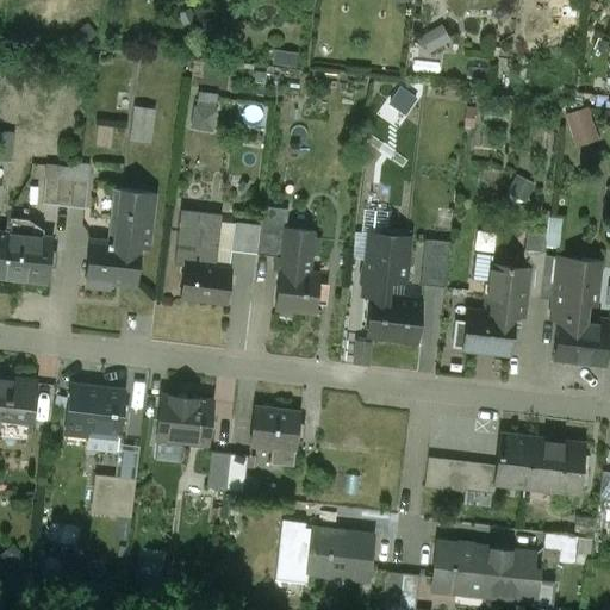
[(416,37),(424,55),(452,42),(443,24),(416,37)]
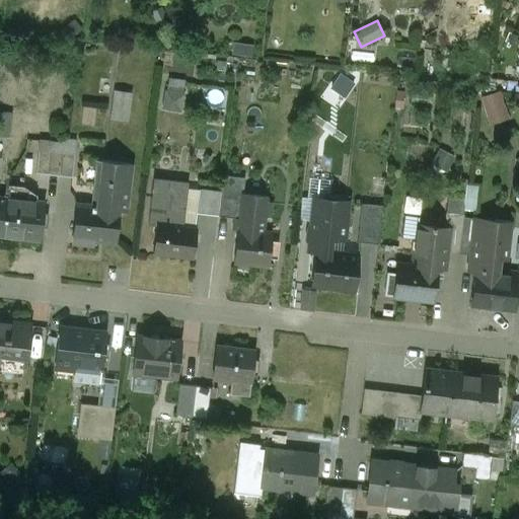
[(164,109),(182,112),(187,78),(168,76),(164,109)]
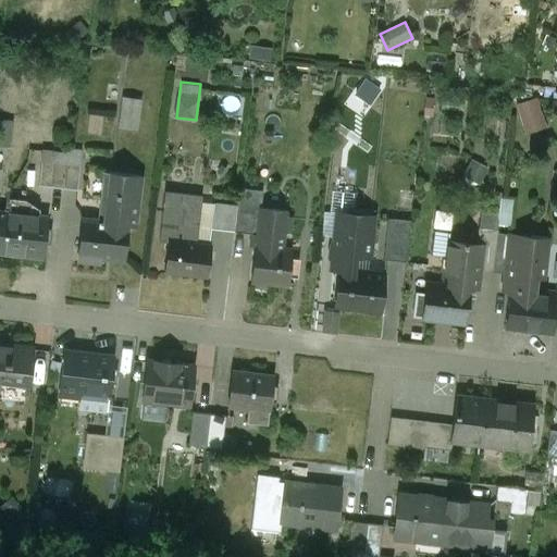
[(540,96),(518,102),(527,134),(548,128),(540,96)]
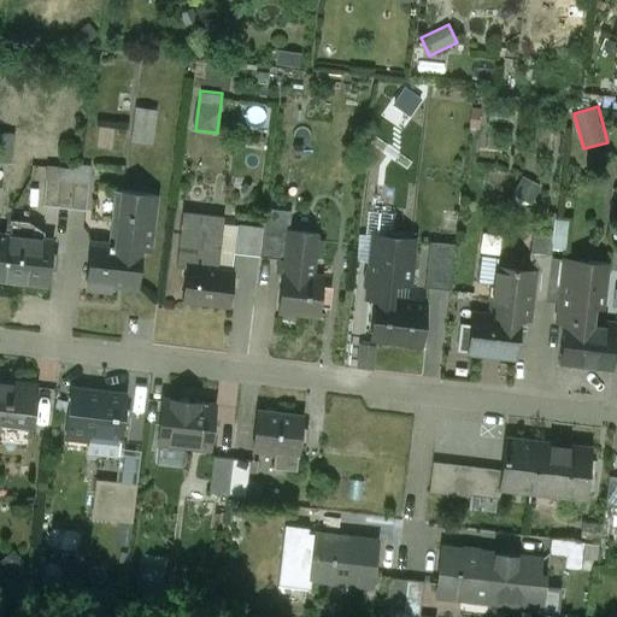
[(157,144),(158,107),(135,107),(135,142),(157,144)]
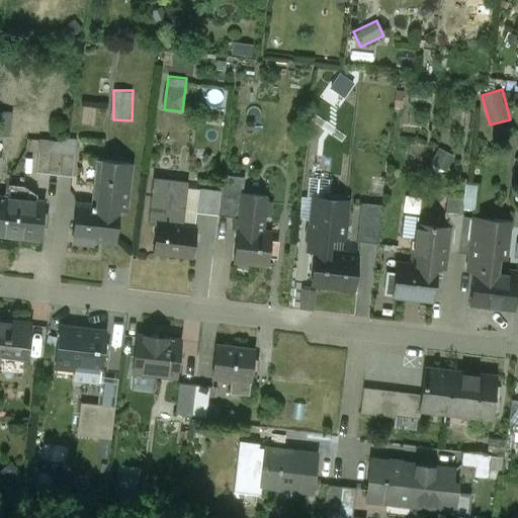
[(87,106),(88,122),(111,121),(110,105),(87,106)]
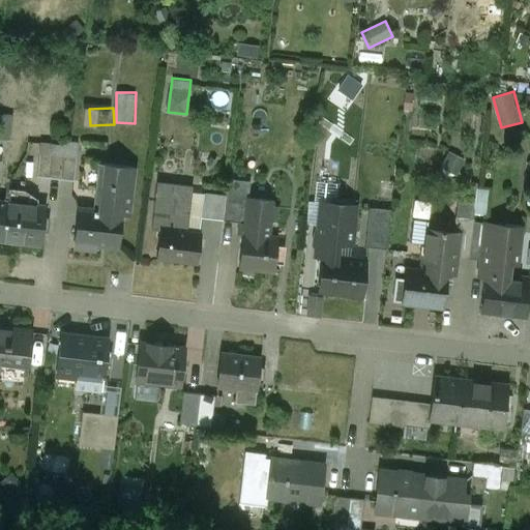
[(78,144),(65,143),(64,147),(64,156),(76,158),(78,144)]
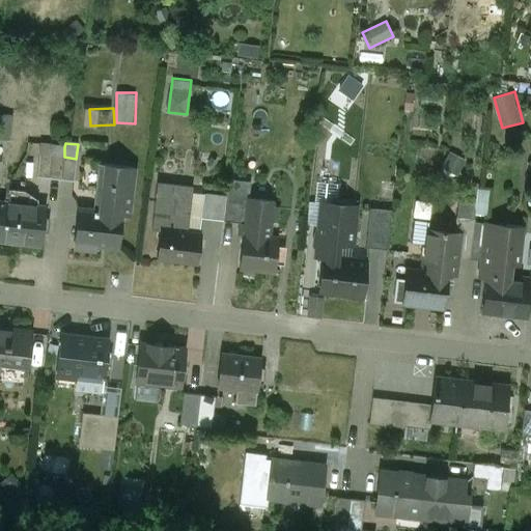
[(64,147),(50,145),(49,156),(64,157),(64,147)]
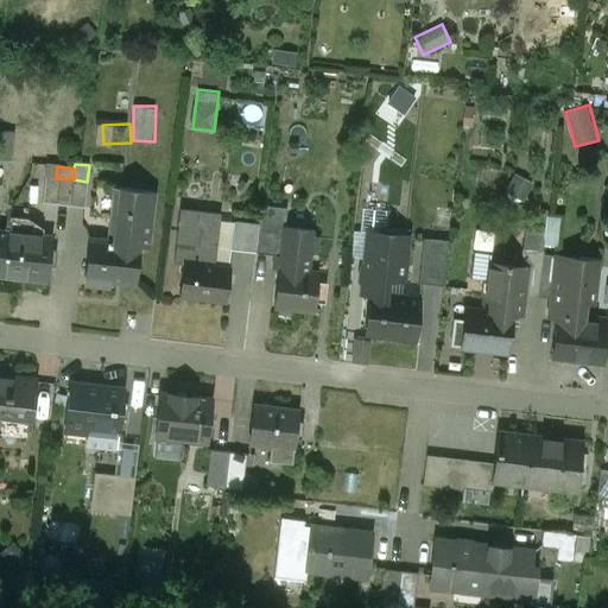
[(56,178),(45,177),(43,204),(70,207),(74,179),(56,178)]
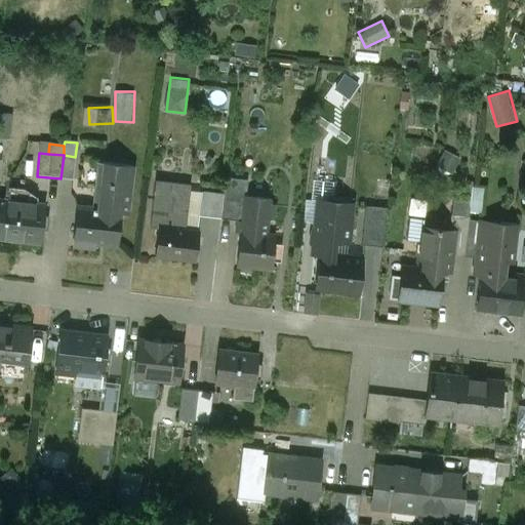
[(75,157),(64,155),(61,178),(73,180),(75,157)]
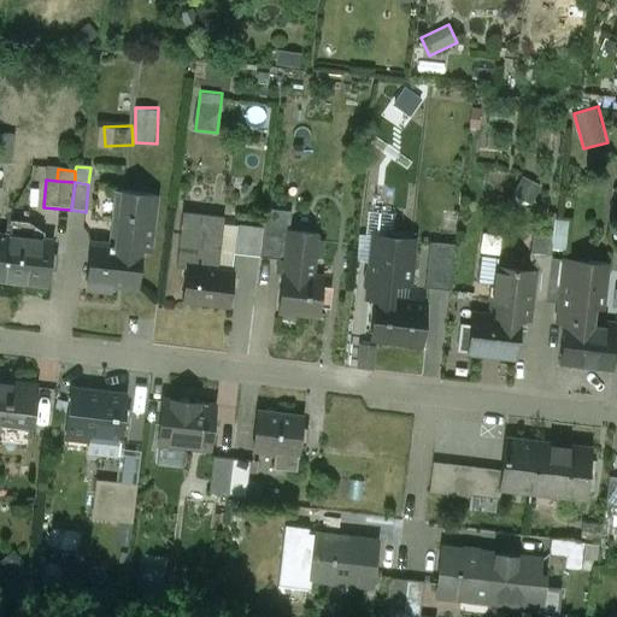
[(154,195),(113,191),(107,245),(141,250),(141,251),(148,252),(154,195)]
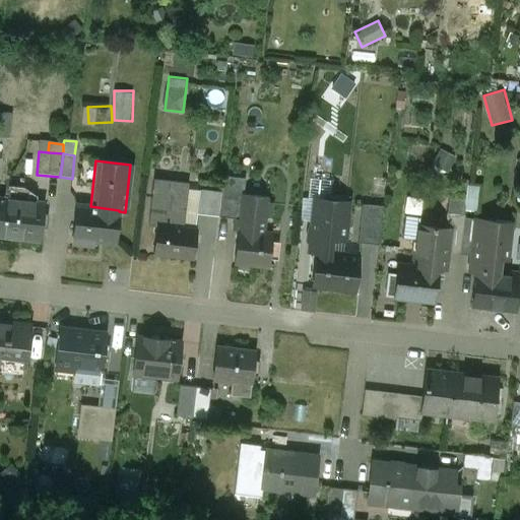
[(245,179),(223,177),(221,193),(219,216),(240,219),(243,195),(245,179)]
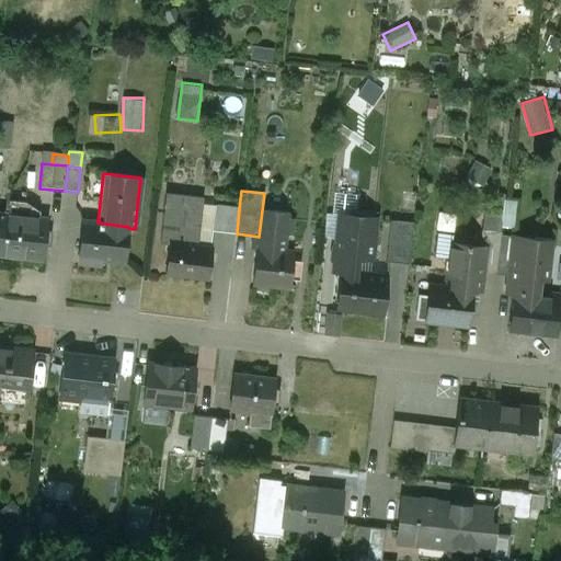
[(204,197),(165,193),(160,243),(169,244),(169,242),(193,245),(196,219),(201,220),(204,197)]
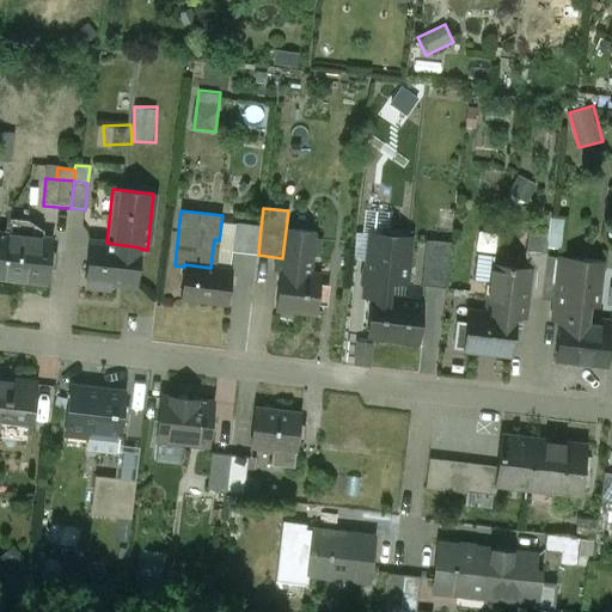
[(564,245),(568,219),(555,216),(551,243),(564,245)]
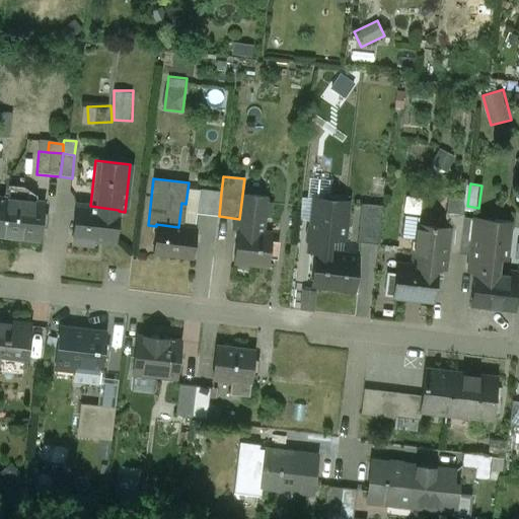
[(45,204),(23,201),(24,188),(9,187),(7,199),(3,236),(41,240),(45,204)]
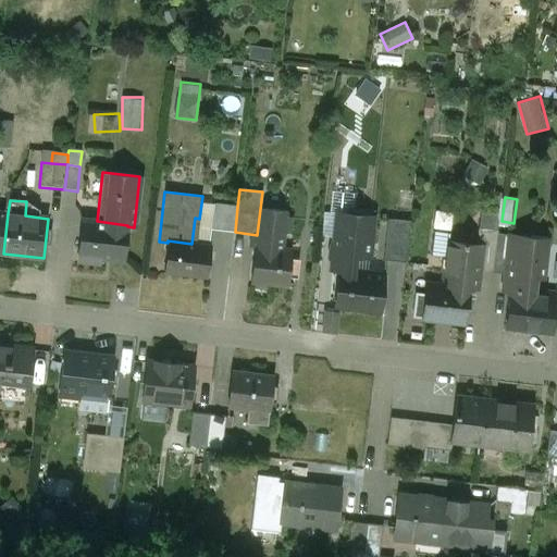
[(237,207),(213,203),(210,230),(235,232),(237,207)]
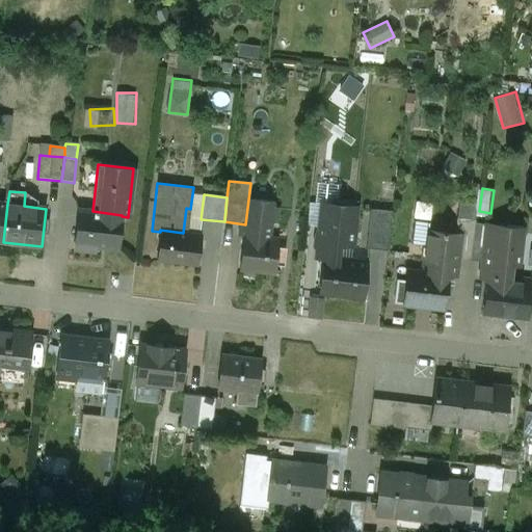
[(248,200),(245,224),(244,235),(270,238),(274,203),(248,200)]
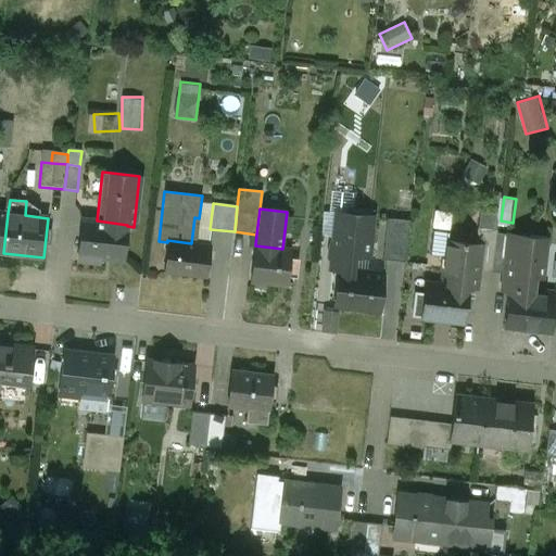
[(351,214),(337,213),(331,269),(338,269),(351,270),(352,256),(368,257),(373,212),(351,210),(351,214)]
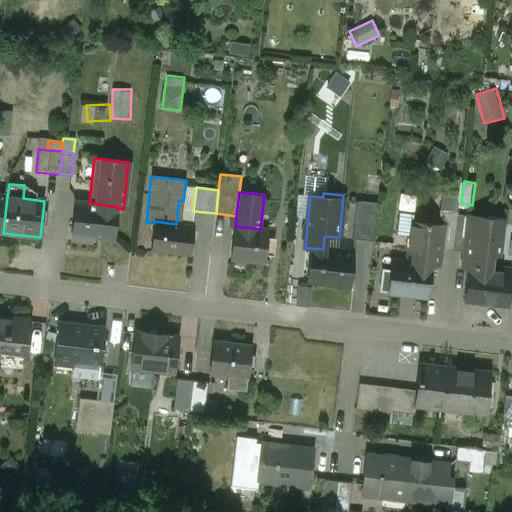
[(377,203),(356,201),(352,239),(373,241),(377,203)]
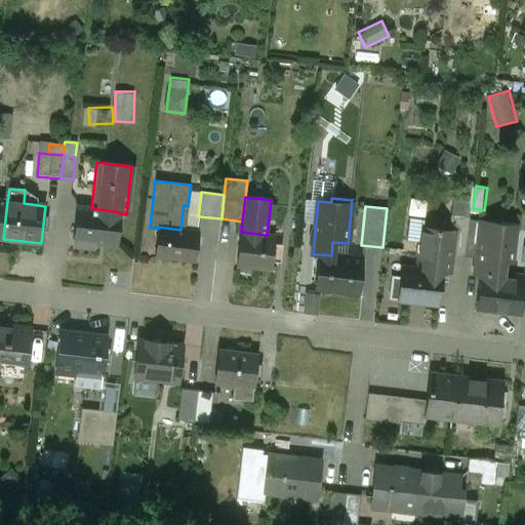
[(91,208),(78,207),(73,246),(94,248),(94,242),(117,245),(120,213),(120,212),(91,208)]
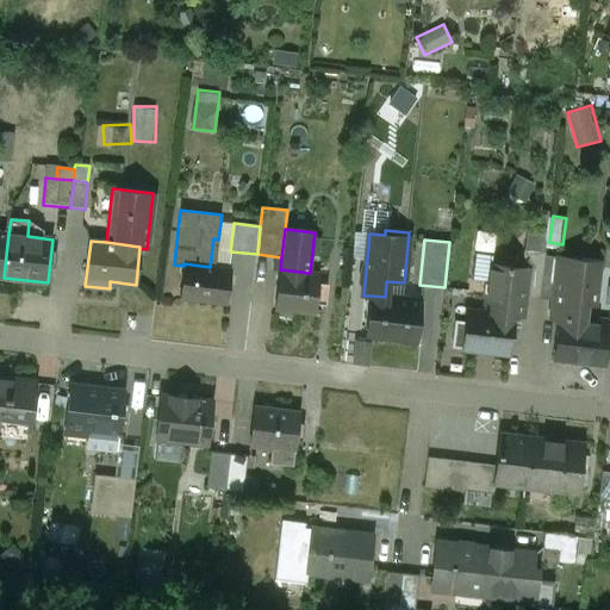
[(545,253),(524,250),(522,268),(529,269),(524,297),(540,299),(545,256),(545,253)]
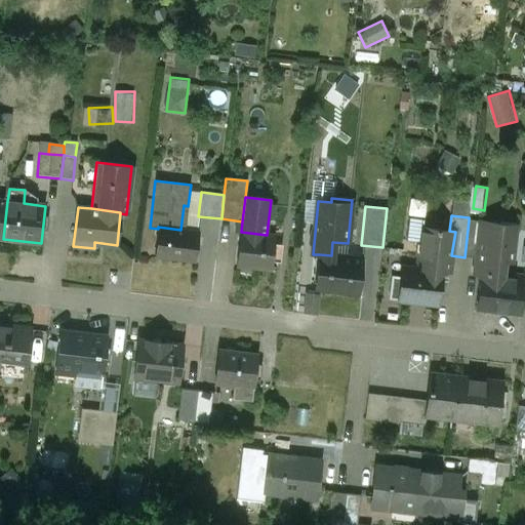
[(423,220),(411,218),(408,221),(406,238),(409,242),(420,243),(422,228),(423,220)]
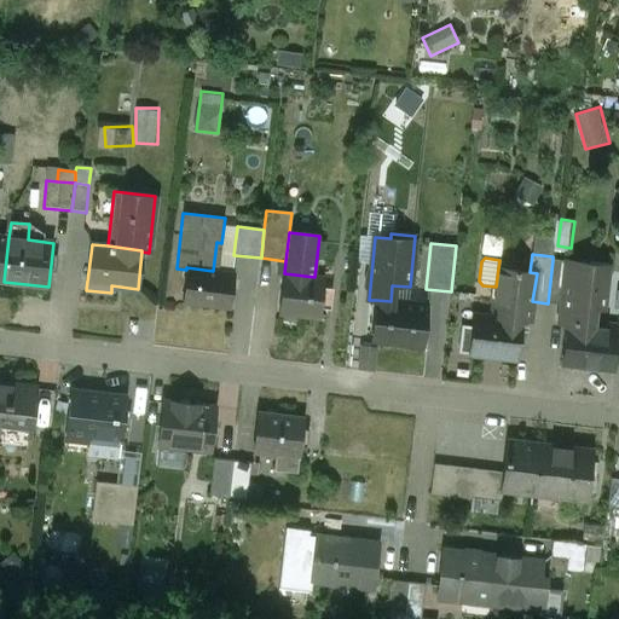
[(567,261),(553,260),(548,304),(562,306),(567,261)]
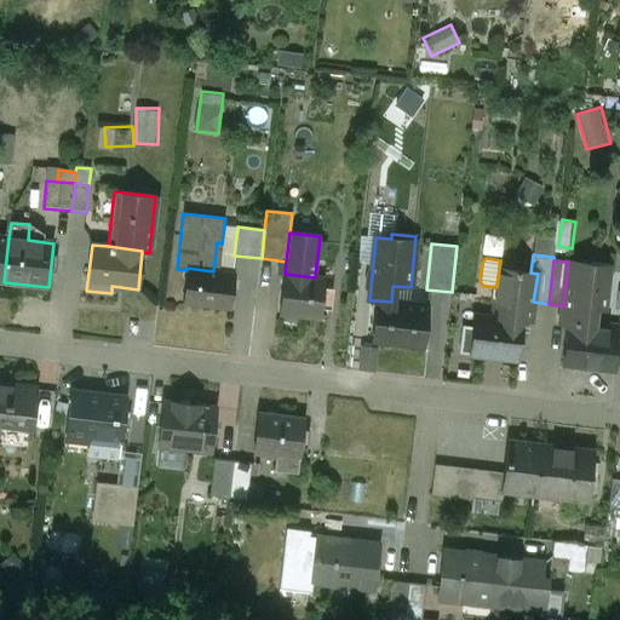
[(592,264),(568,262),(563,306),(562,313),(573,314),(572,326),(595,328),(597,310),(604,310),(608,271),(591,270),(592,264)]
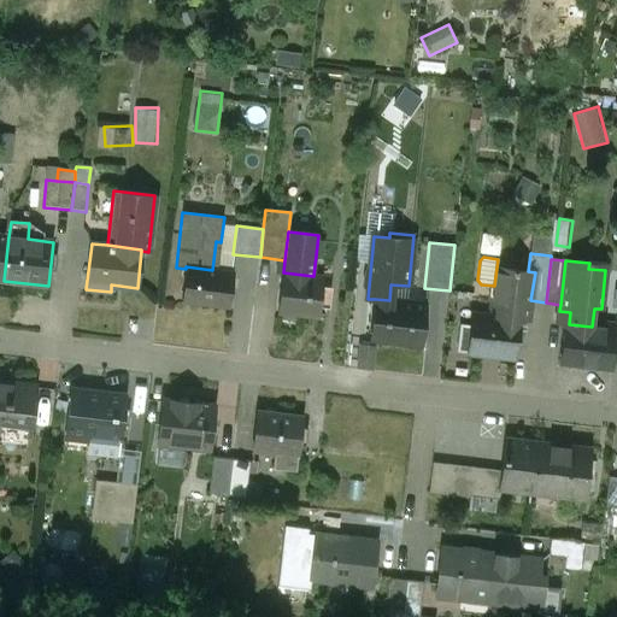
[(212,270),(186,266),(186,269),(182,300),(230,306),(234,272),(212,270)]
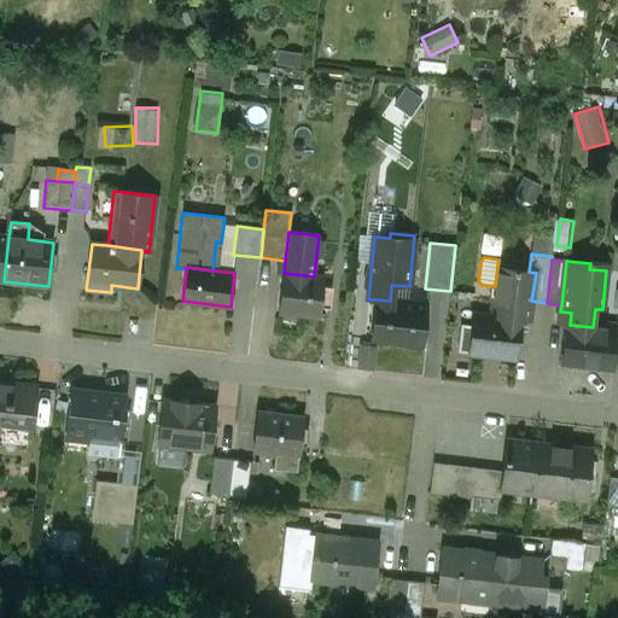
[(497,268),(495,286),(493,316),(520,320),(529,321),(531,301),(536,273),(529,272),(497,268)]
